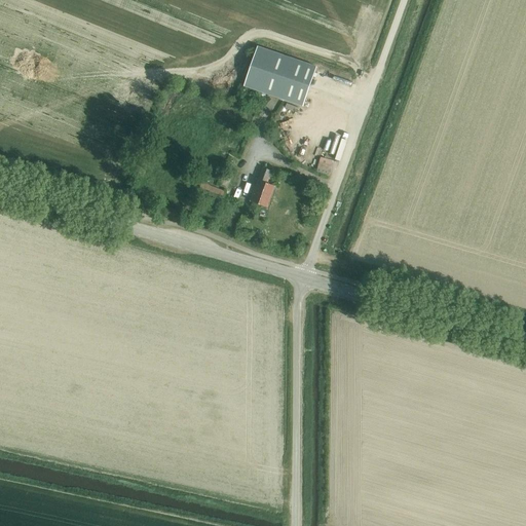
[(258,46),(249,74),(245,86),(303,106),(316,67),(258,46)]
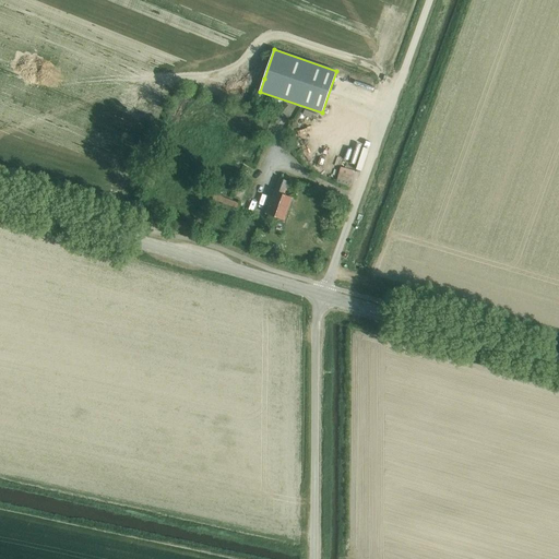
[(343,165),(341,179),(354,180),(356,167),(343,165)]
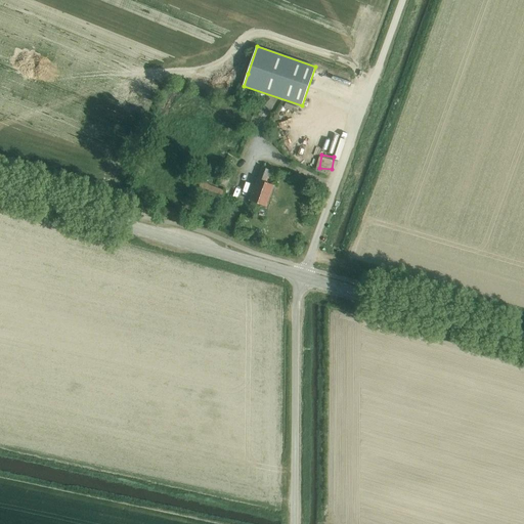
[(271,180),(273,177),(269,175),(271,170),(262,167),(250,201),(267,207),(274,185),(267,182),(268,178),(271,180)]
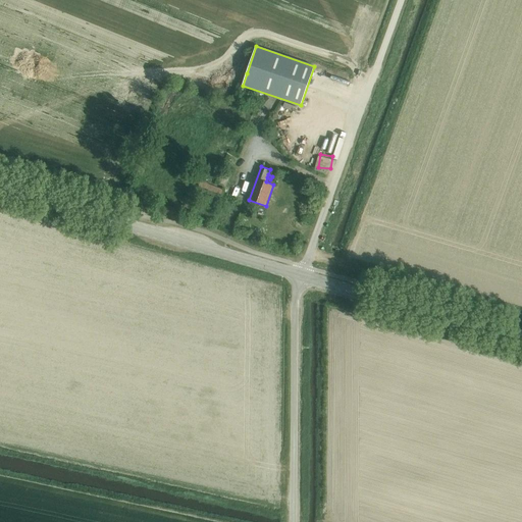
[(194,176),(202,179),(206,180),(209,173),(205,171),(197,168),(194,176)]
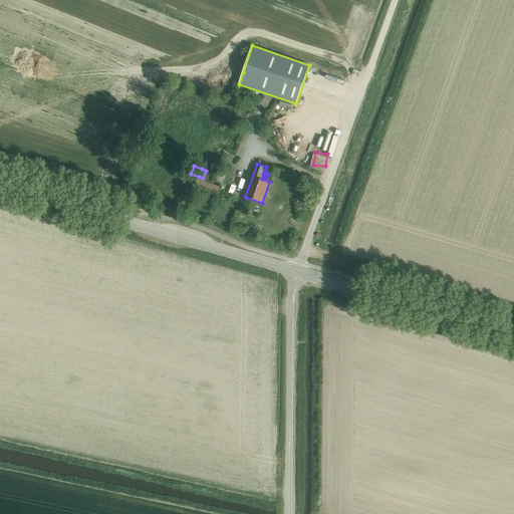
[(196,184),(219,191),(220,187),(205,182),(205,181),(198,179),(196,184)]
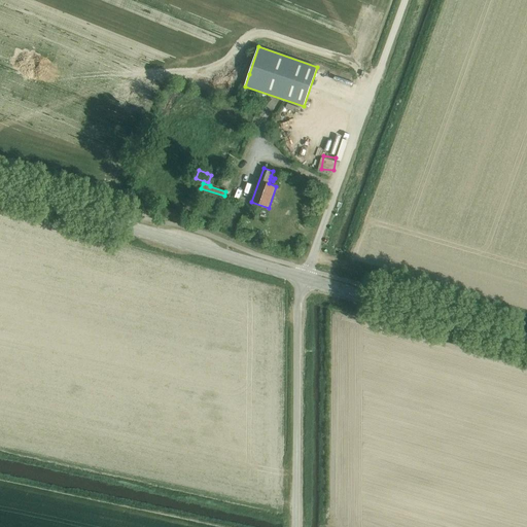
All buildings are outlined.
